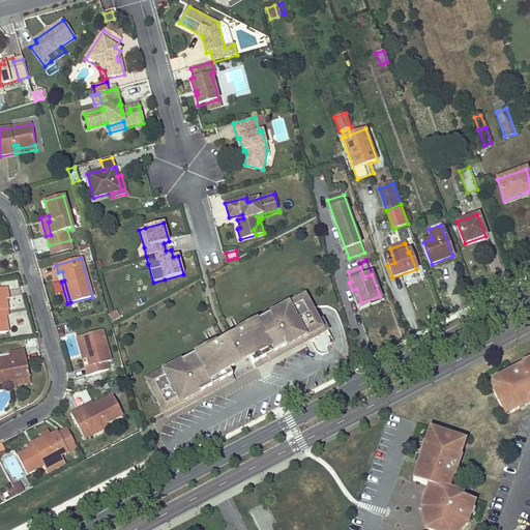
[(356,289),(352,290),(356,304),(361,302),(356,289)]
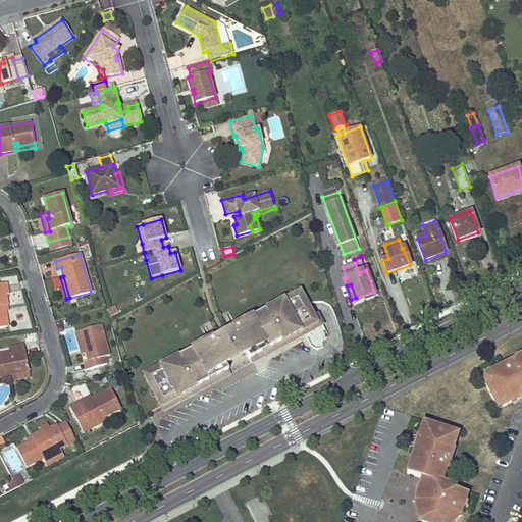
[(292,301),(302,295),(300,291),(289,297),(292,301)]
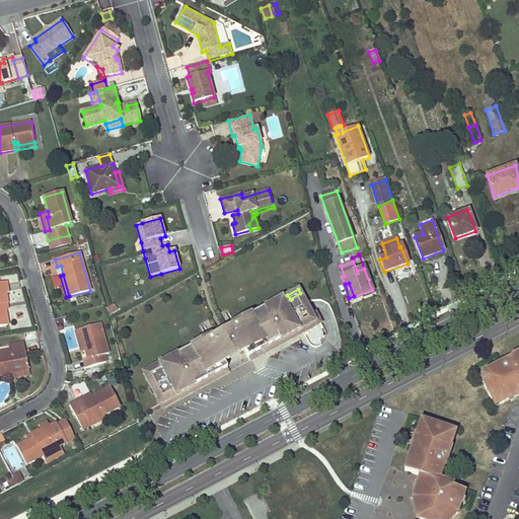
[(247,356),(313,320),(315,324),(317,329),(322,326),(317,317),(314,319),(300,293),(290,299),(287,295),(281,298),(246,316),(248,319),(239,323),(238,321),(231,324),(247,356)]
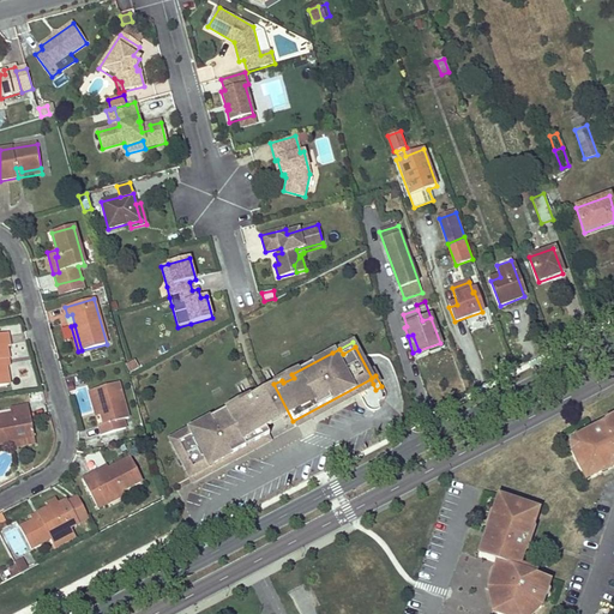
[(140,369),(134,359),(126,363),(132,374),(140,369)]
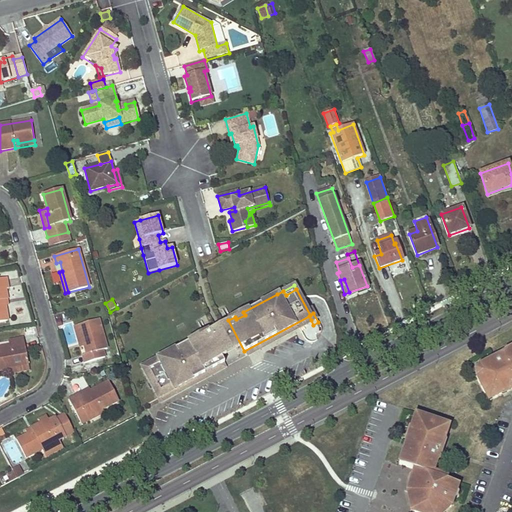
[(246,354),(311,320),(309,316),(244,351),(246,354)]
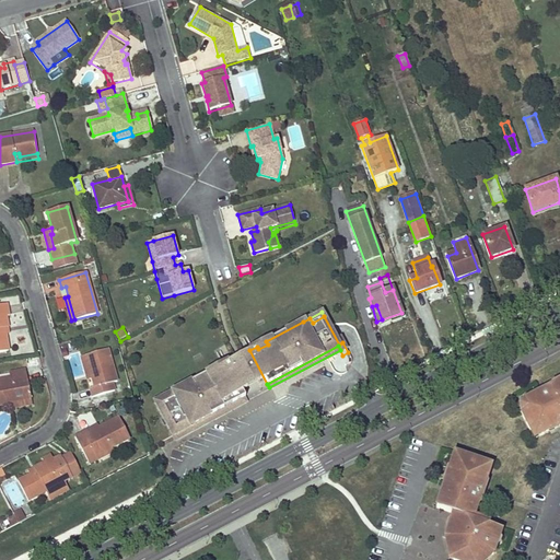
[(107,349),(85,356),(92,378),(94,388),(90,388),(92,397),(115,391),(113,383),(116,382),(107,349)]
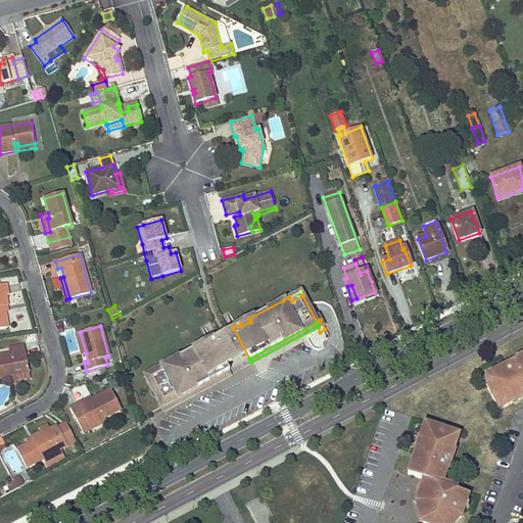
[(229,370),(231,373),(251,362),(249,359),(233,327),(211,338),(229,370)]
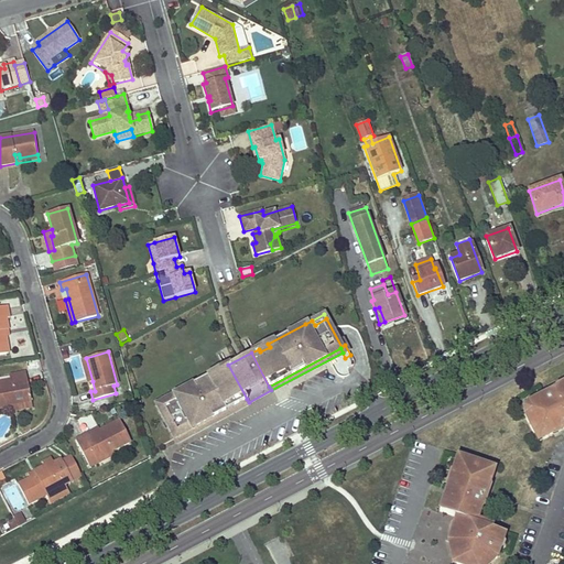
[(93,381),(86,358),(82,359),(88,383),(93,381)]
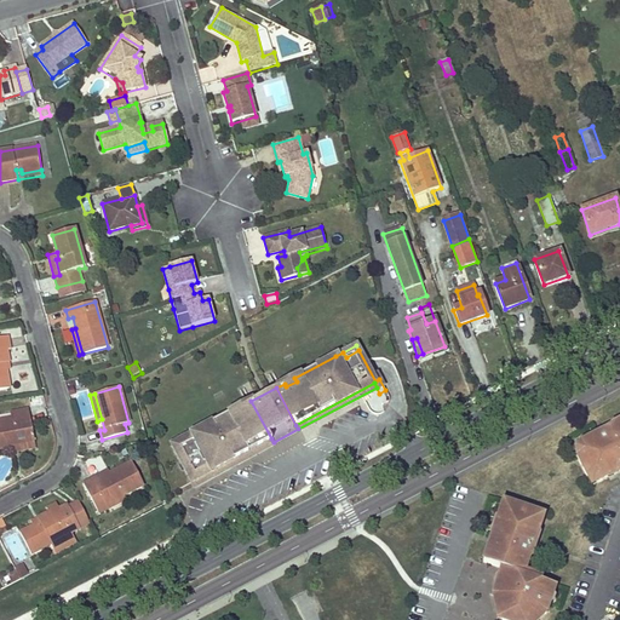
[(271,438),(251,401),(242,406),(245,409),(234,414),(233,412),(184,437),(187,442),(174,449),(190,481),(271,438)]
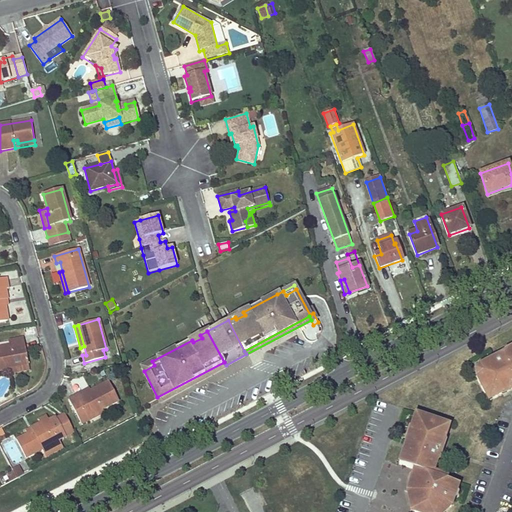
[(9,348),(0,349),(0,370),(8,369),(9,370),(29,366),(24,339),(8,341),(9,345),(9,348)]
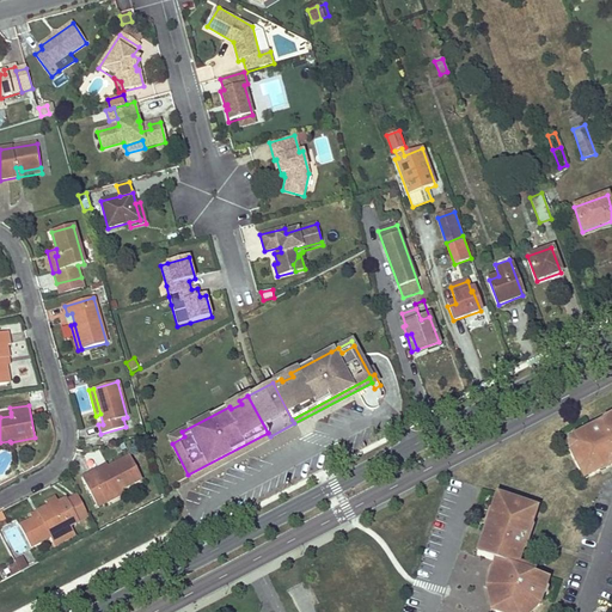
[(571,438),(568,451),(582,478),(599,471),(598,467),(611,459),(611,420),(589,432),(588,429),(571,438)]
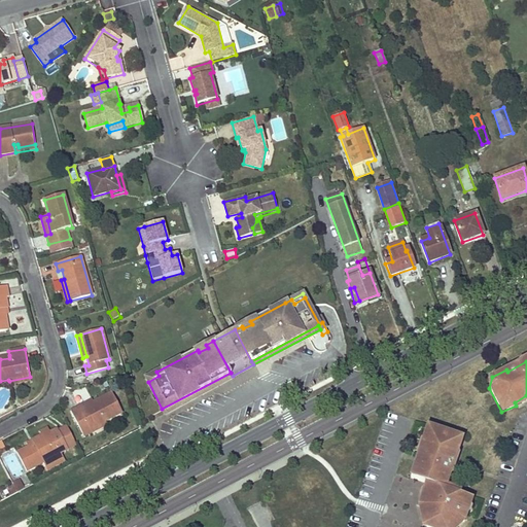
[(148,382),(159,376),(156,372),(145,378),(148,382)]
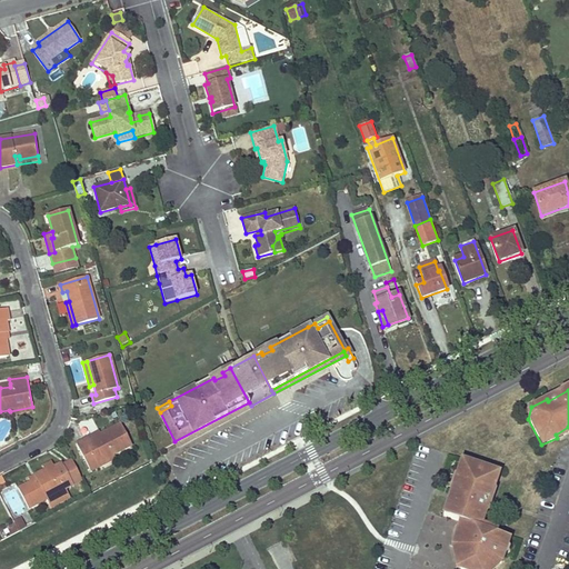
[(249,402),(175,441),(177,446),(251,406),(249,402)]
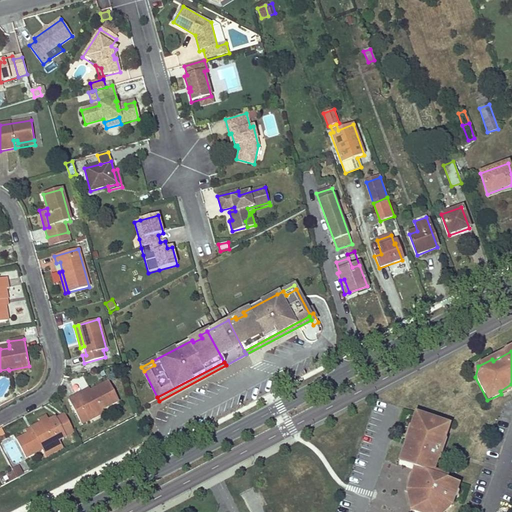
[(76,395),(68,399),(80,421),(102,409),(119,401),(108,381),(90,390),(77,397),(76,395)]
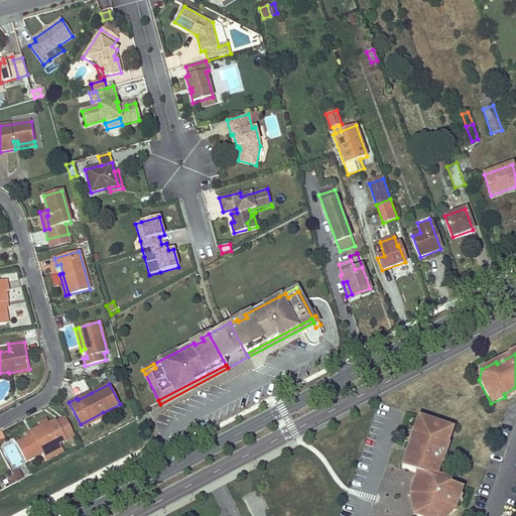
[(90,391),(77,398),(78,400),(91,393),(90,391)]
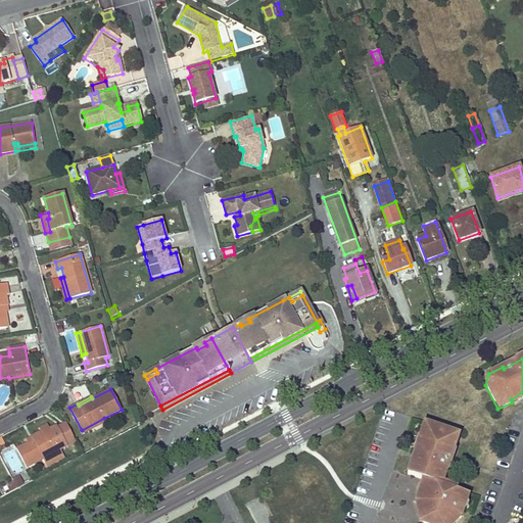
[(104,418),(82,430),(84,433),(106,421),(104,418)]
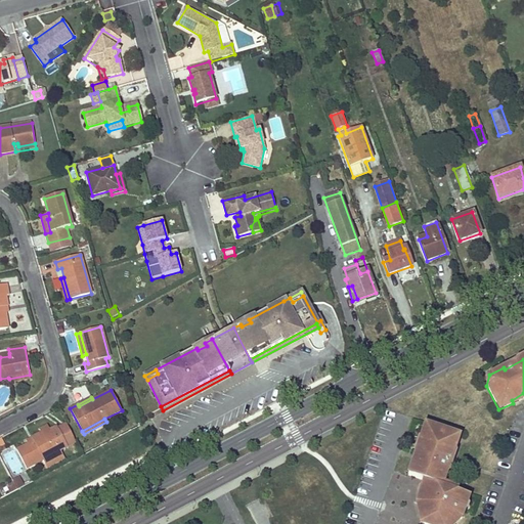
[(66,421),(56,425),(70,450),(78,445),(66,421)]
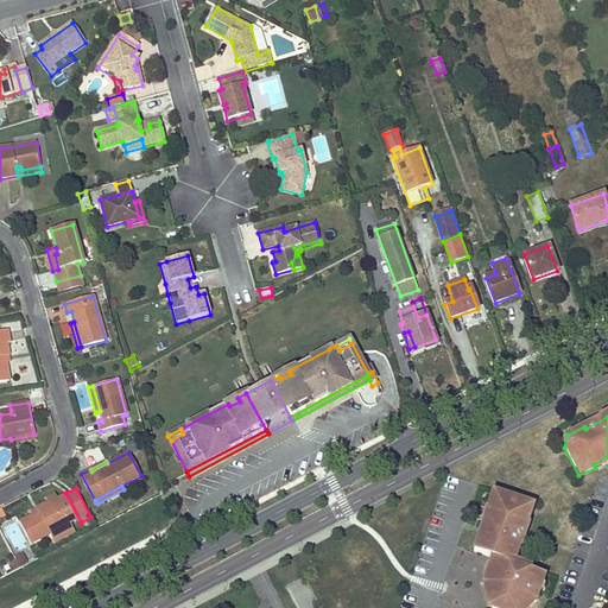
[(479,533),(473,551),(492,557),(482,584),(489,587),(487,594),(488,596),(491,599),(487,607),(489,607),(520,607),(525,606),(527,600),(534,602),(544,575),(510,562),(524,521),(526,523),(532,506),(495,493),(493,492),(482,524),(479,533)]
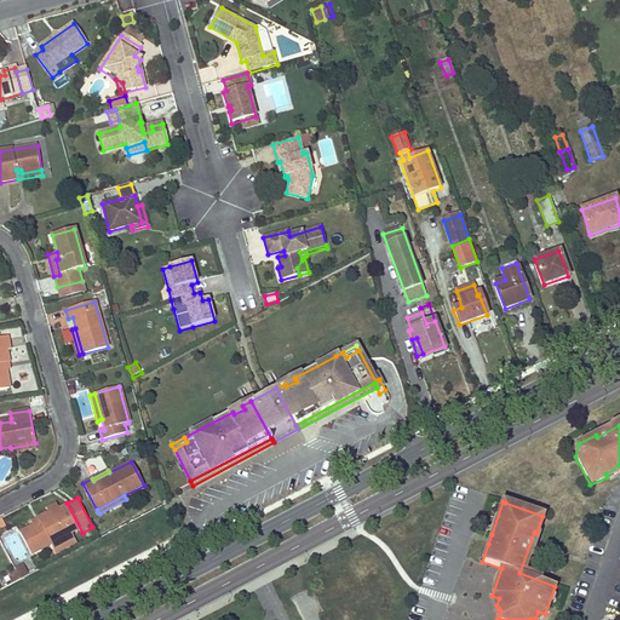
[(40,522),(34,524),(19,533),(30,554),(51,543),(72,533),(74,538),(82,533),(67,503),(58,507),(56,504),(47,509),(50,512),(39,517),(40,522)]
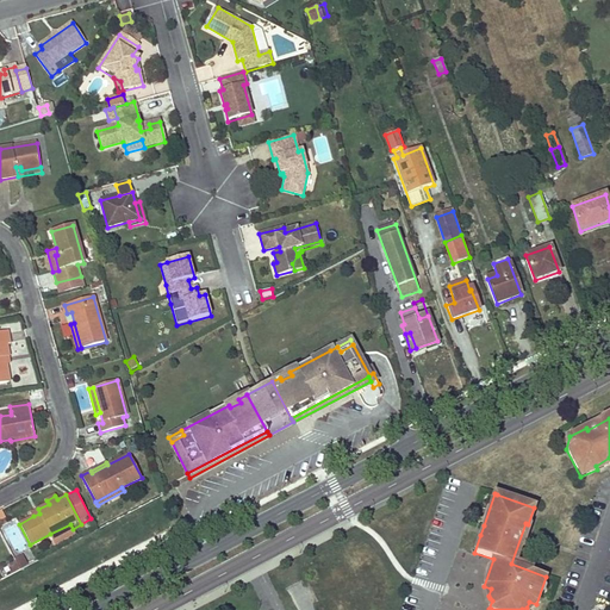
[(70,524),(50,534),(53,540),(73,529),(70,524)]
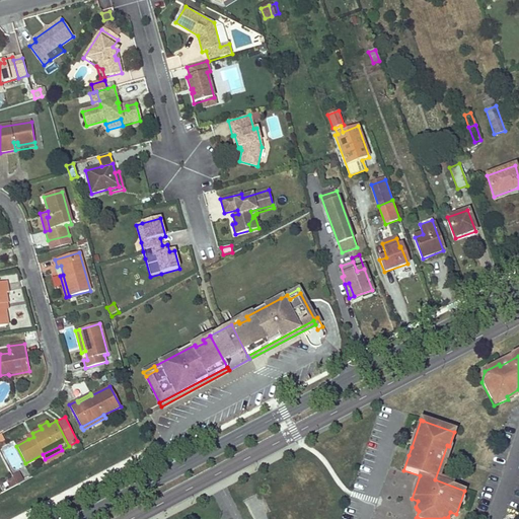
[(62,450),(45,459),(48,463),(64,454),(62,450)]
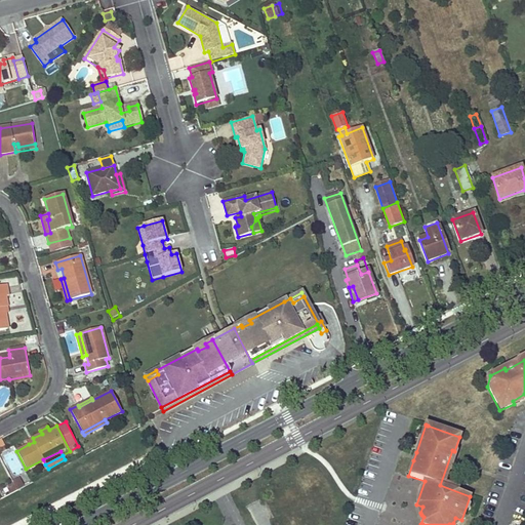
[(18,476),(11,480),(12,482),(17,490),(24,487),(18,476)]
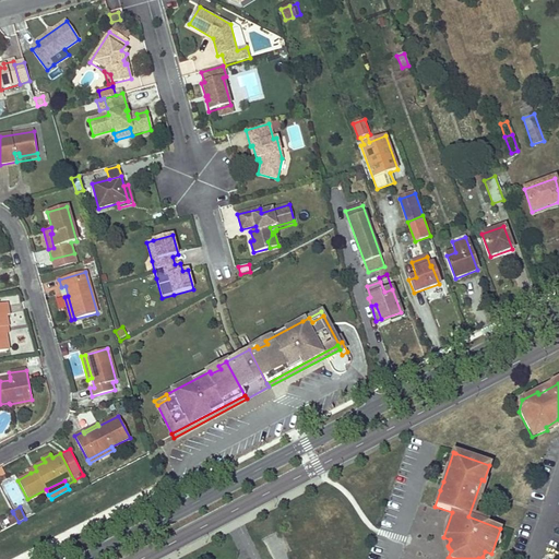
[(13,513),(7,516),(11,526),(19,522),(13,513)]
